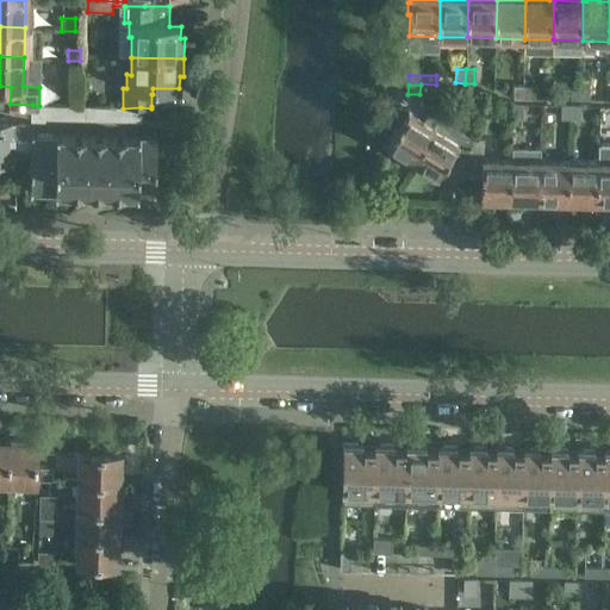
[(512,85),(512,98),(522,98),(523,85),(512,85)]
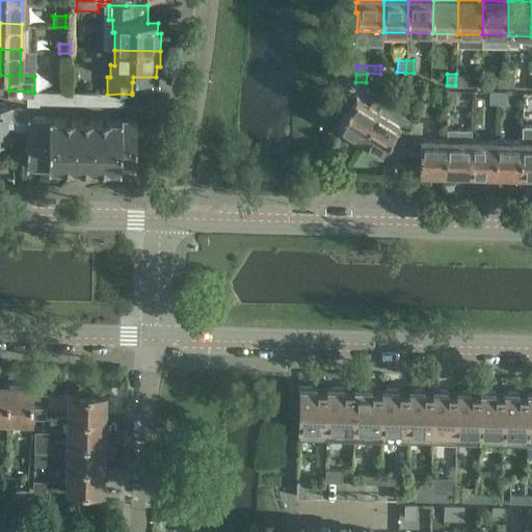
[(464,74),(456,74),(455,85),(463,86),(464,74)]
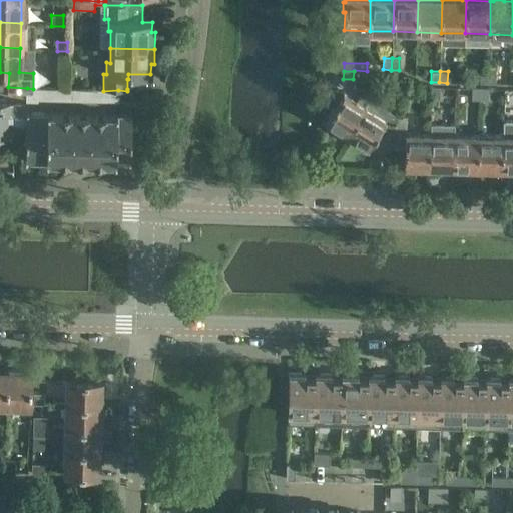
[(488,83),(489,73),(480,73),(480,83),(488,83)]
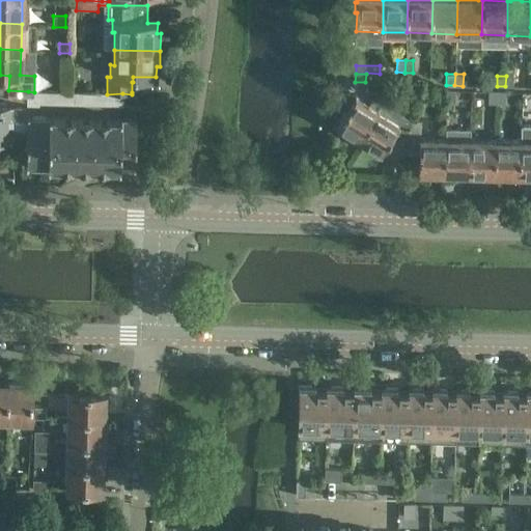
[(446,90),(446,101),(454,101),(454,90),(446,90)]
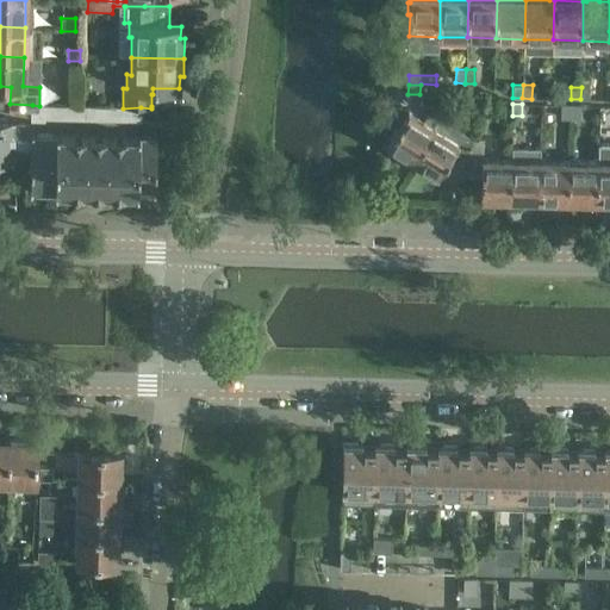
[(141,122),(141,107),(123,109),(39,106),(32,105),(31,122),(43,122),(43,118),(141,122)]
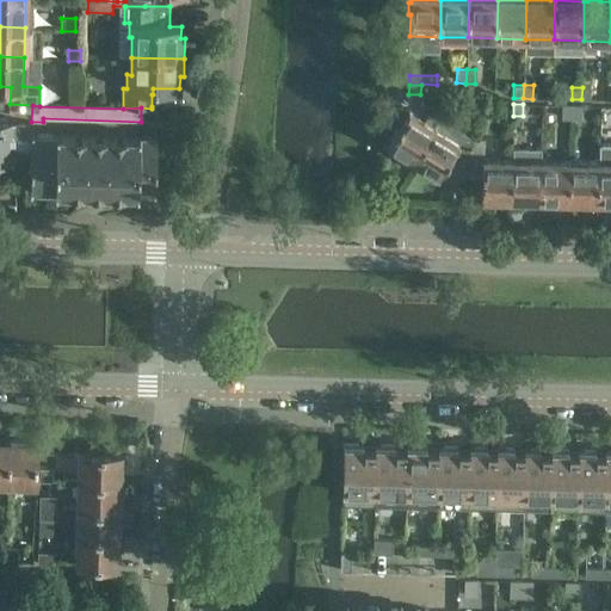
[(571,117),(572,105),(559,105),(559,116),(571,117)]
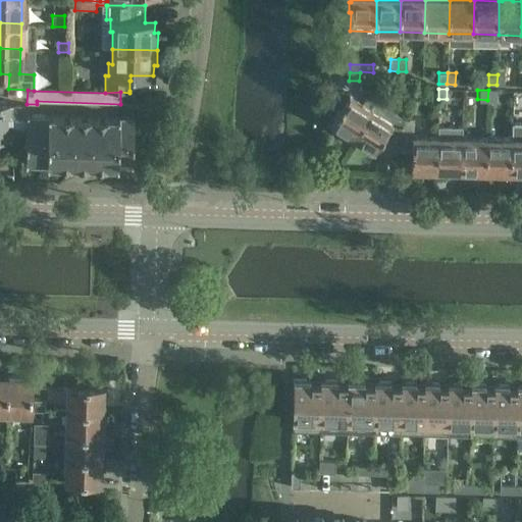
[(496,91),(488,90),(487,100),(496,100),(496,91)]
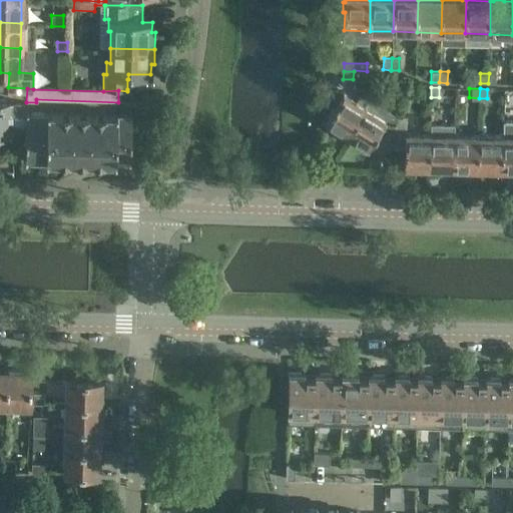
[(348,135),(365,107),(344,93),(334,109),(332,108),(327,117),(329,118),(326,122),(348,135)]
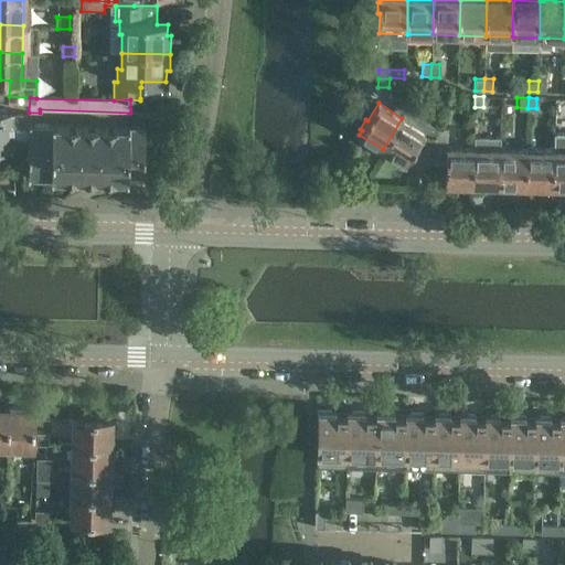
[(10,110),(0,109),(0,149),(11,150),(11,151),(12,151),(12,146),(29,146),(28,174),(27,174),(27,177),(117,179),(127,180),(129,180),(140,180),(140,181),(141,181),(141,180),(146,180),(146,178),(144,178),(146,129),(147,129),(147,127),(129,127),(130,123),(128,123),(126,123),(126,127),(30,123),(30,116),(11,115),(11,110),(10,110)]
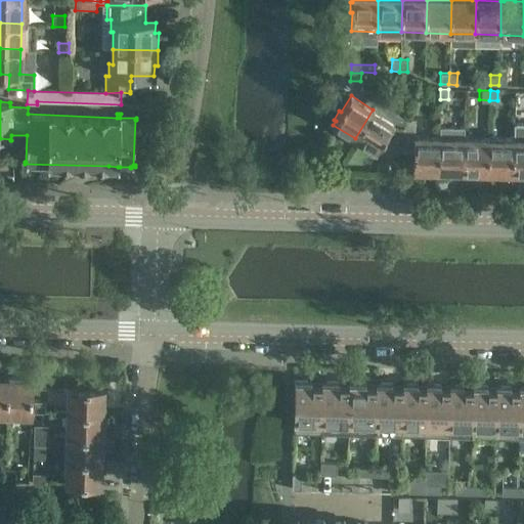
[(394,122),(391,121),(373,110),(355,138),(376,151),(380,145),(394,122)]
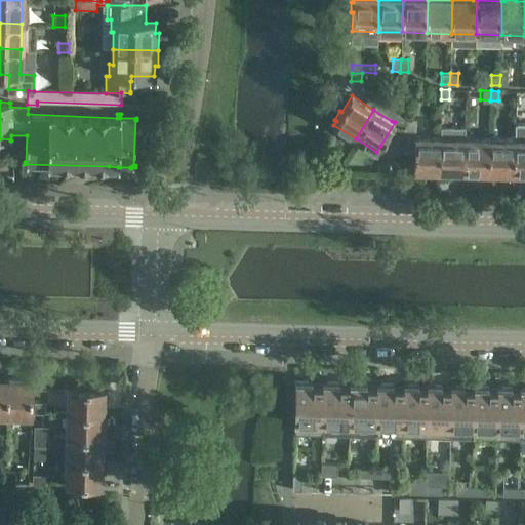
[(402,152),(404,118),(394,118),(392,121),(395,122),(380,146),(391,152),(392,152),(392,151),(402,151),(402,152)]
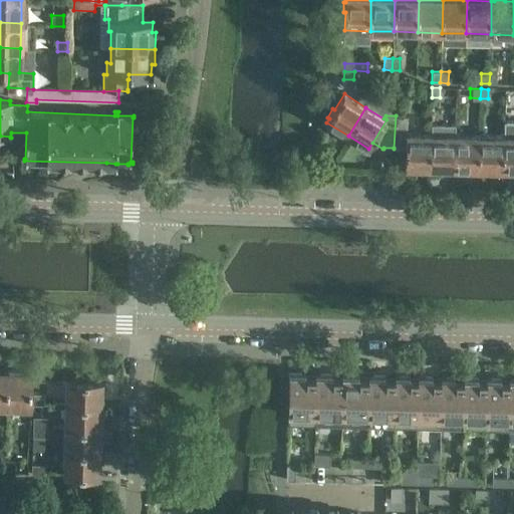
[(407,116),(396,115),(394,149),(395,149),(395,148),(405,149),(406,149),(406,136),(407,116)]
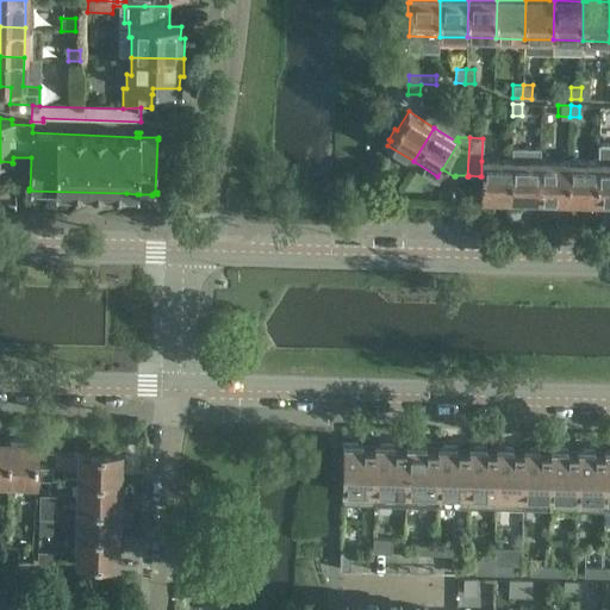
[(510,199),(511,161),(481,161),(481,176),(481,198),(485,199),(486,201),(497,203),(498,199),(510,199)]
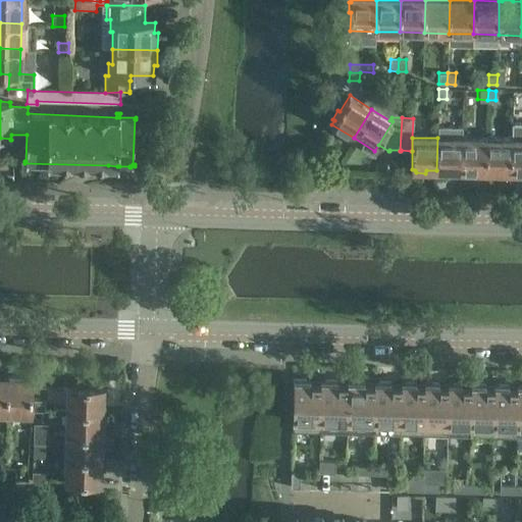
[(461,171),(462,139),(437,138),(436,170),(461,171)]
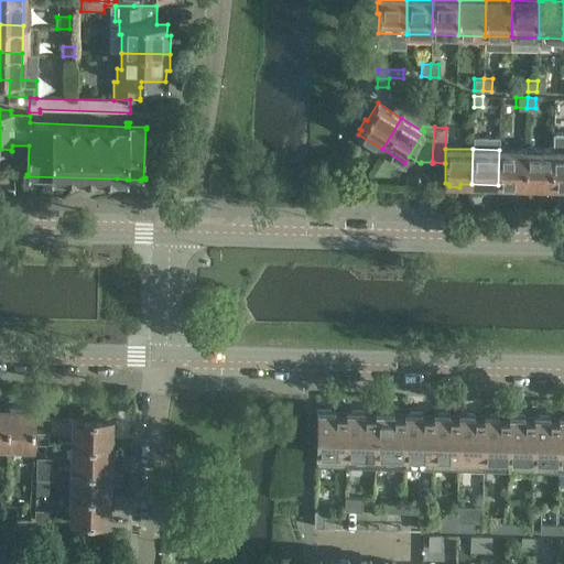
[(524,185),(525,150),(499,150),(498,185),(501,185),(502,188),(512,188),(513,185),(524,185)]
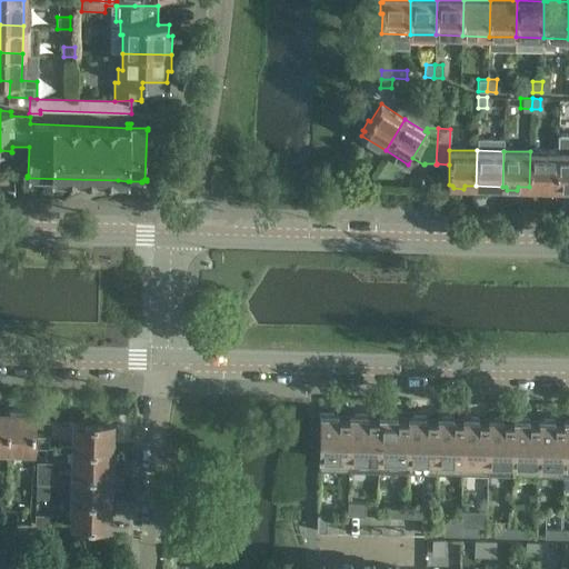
[(556,188),(557,152),(530,151),(529,187),(556,188)]
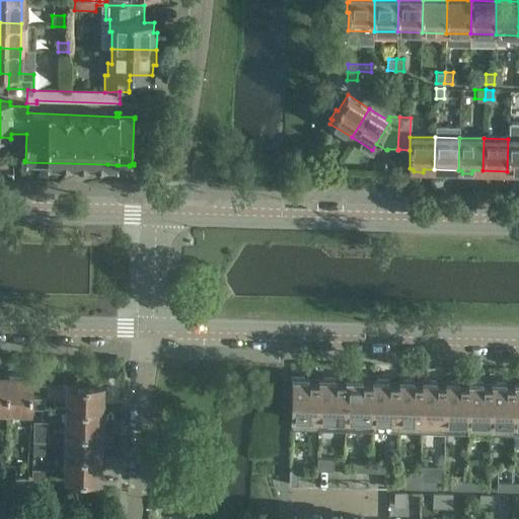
[(518,138),(508,139),(507,171),(510,171),(511,174),(518,174),(518,138)]
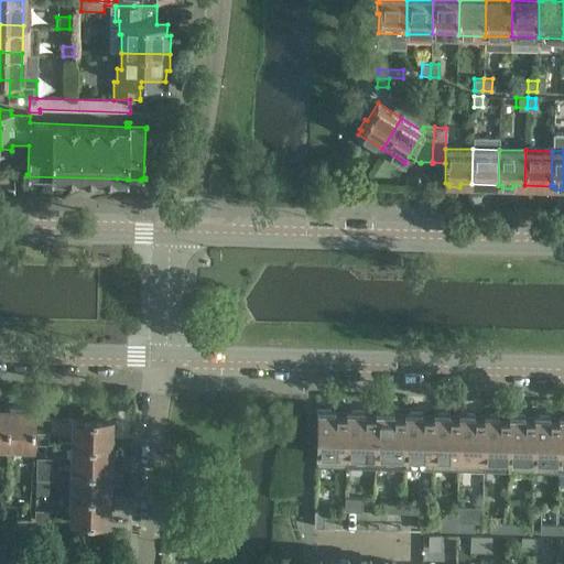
[(8,407),(8,410),(7,445),(33,446),(33,443),(34,434),(34,410),(22,410),(22,407),(8,407)]
